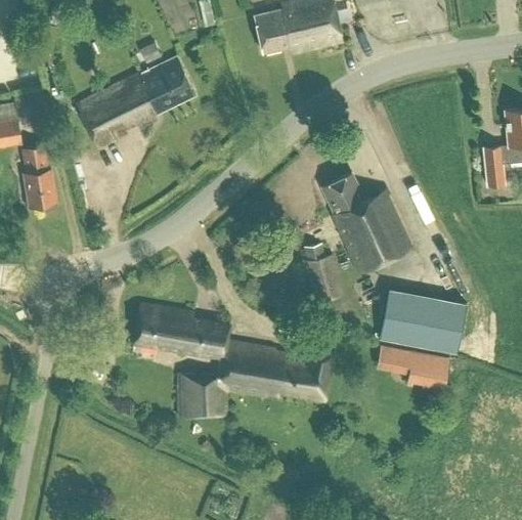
[(193,0),(202,29),(213,26),(205,0),(193,0)]
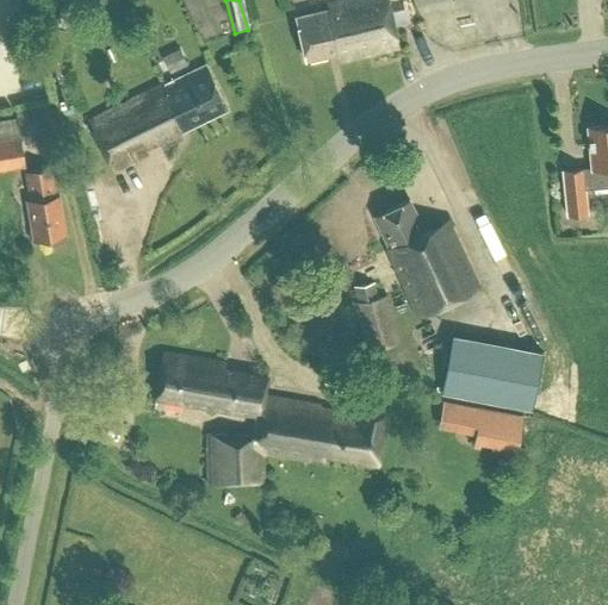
[(336,63),(399,49),(388,0),(352,0),(327,6),(328,12),(297,19),(306,61),(335,55),(336,63)]
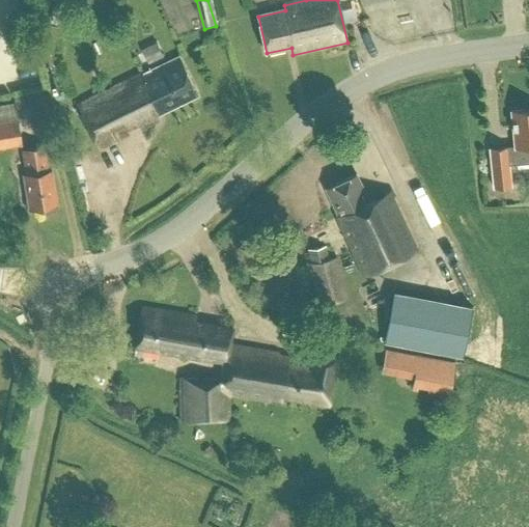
[(196,94),(177,58),(141,77),(140,75),(77,106),(102,155),(131,139),(129,135),(139,130),(141,135),(162,125),(157,114),(196,94)]
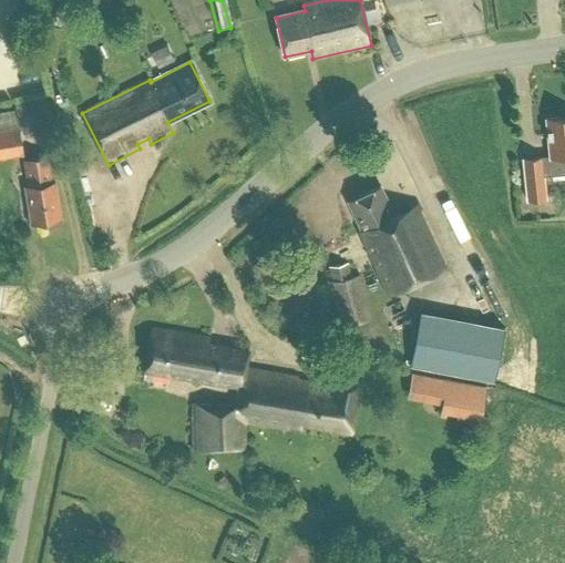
[(0,162),(24,157),(20,130),(57,123),(53,99),(16,105),(17,113),(0,115),(0,162)]
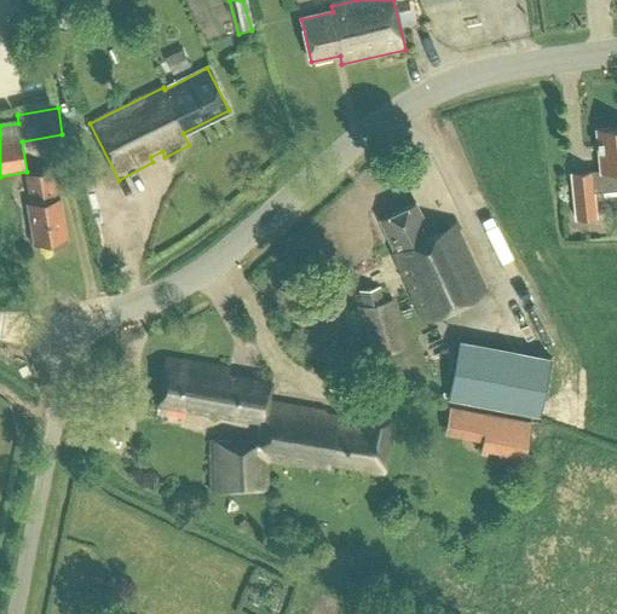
[(571,220),(592,219),(590,196),(616,192),(616,129),(595,132),(598,174),(569,175),(571,220)]
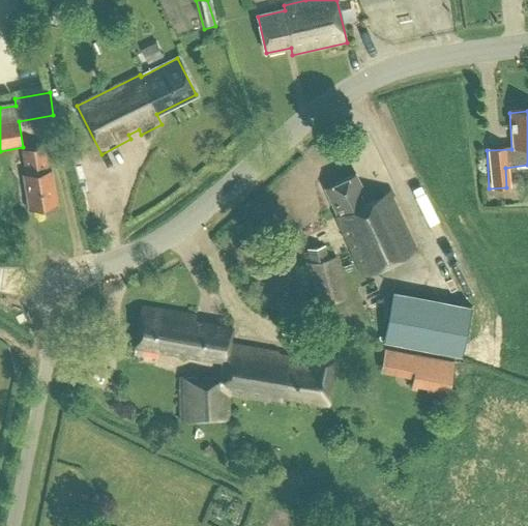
[(52,172),(49,146),(25,149),(29,173),(26,174),(30,208),(60,204),(56,171),(52,172)]
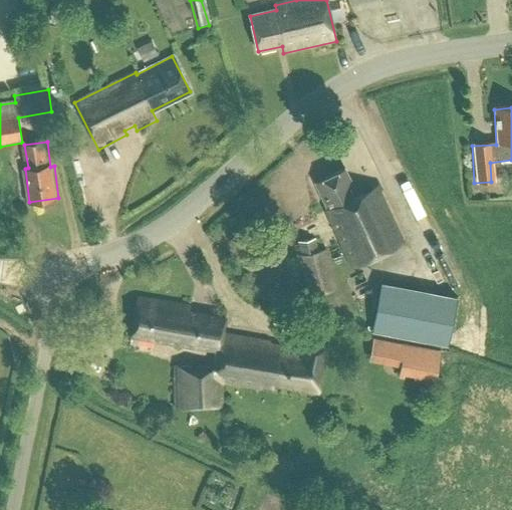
[(358,196),(347,170),(316,184),(328,209),(326,210),(352,267),(403,244),(379,193),(382,192),(379,186),(358,196)]
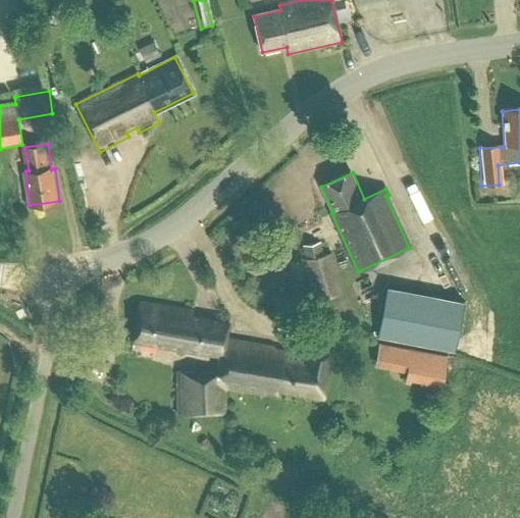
[(306,262),(323,257),(320,244),(303,248),(306,262)]
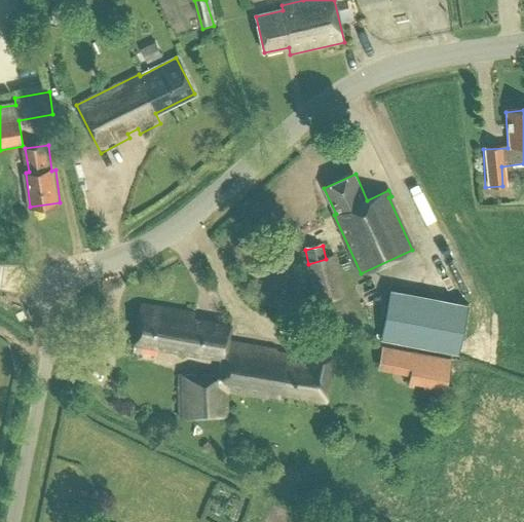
[(315,304),(344,298),(334,258),(326,259),(308,264),(306,264),(315,304)]
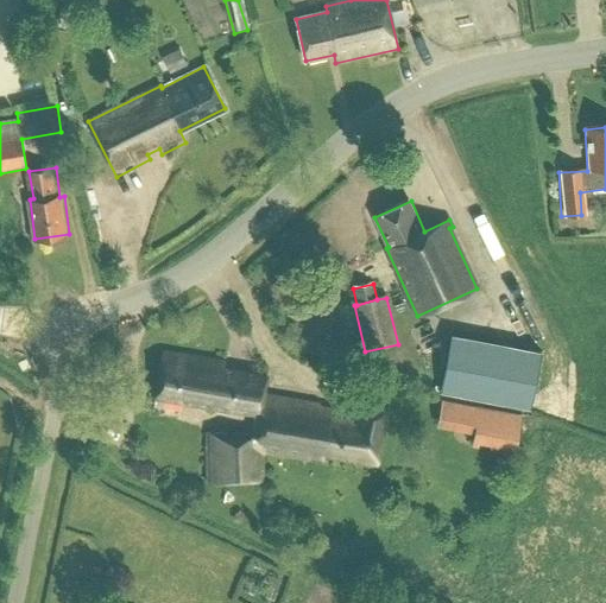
[(453,341),(443,397),(530,412),(540,356),(453,341)]
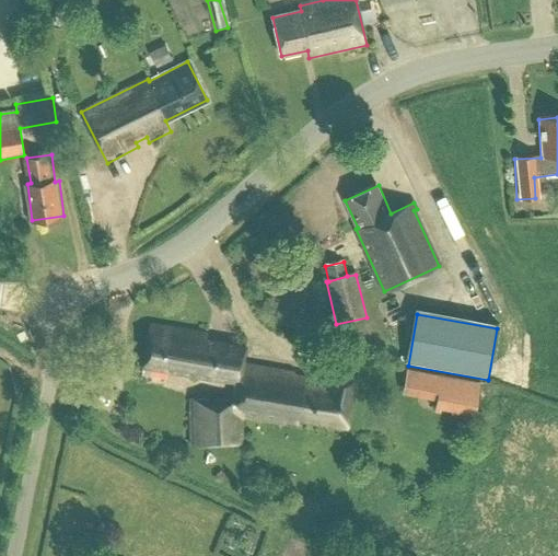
[(240,387),(244,368),(241,368),(244,352),(206,344),(207,336),(151,324),(142,370),(233,387),(240,387)]
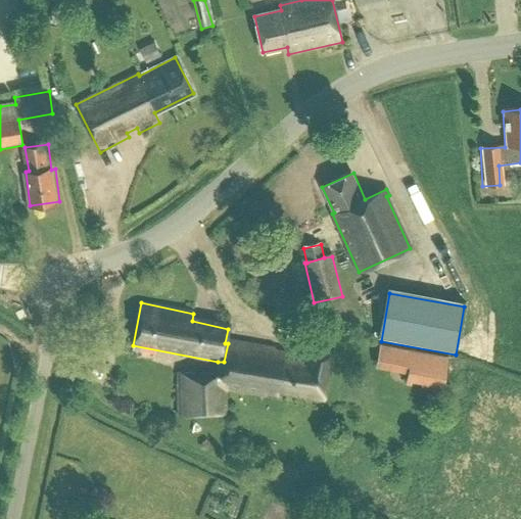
[(220,388),(226,388),(261,395),(261,392),(277,395),(278,390),(324,398),(333,350),(311,346),(306,368),(282,363),(283,359),(271,356),(272,352),(228,343),(224,362),(218,362),(216,371),(216,374),(223,376),(220,388)]
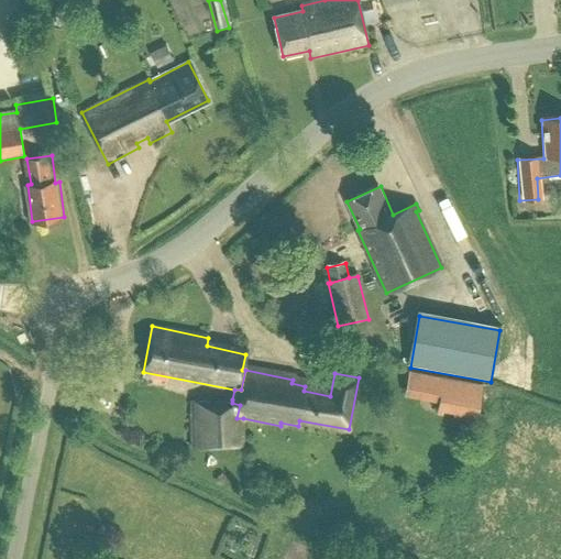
[(477,419),(483,386),(410,372),(405,398),(440,405),(438,413),(477,419)]
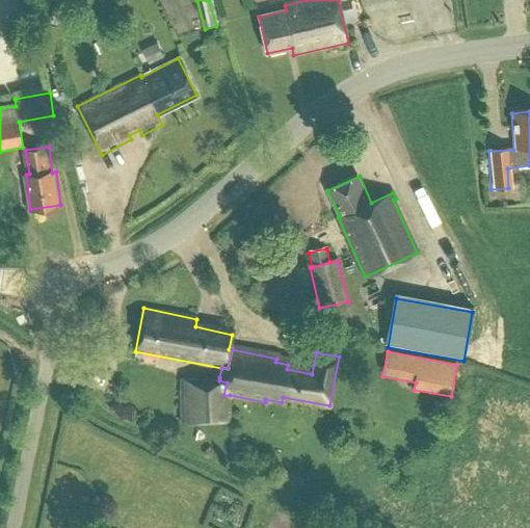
[(231,423),(230,395),(223,395),(227,383),(219,380),(219,377),(179,380),(181,426),(231,423)]
